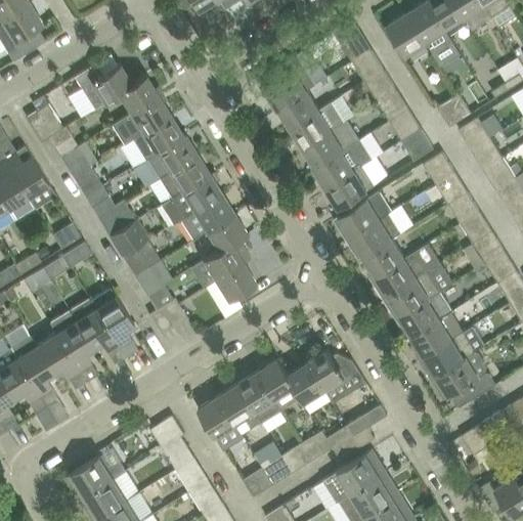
[(0,22),(1,22),(30,4),(26,0),(0,0),(0,22)]
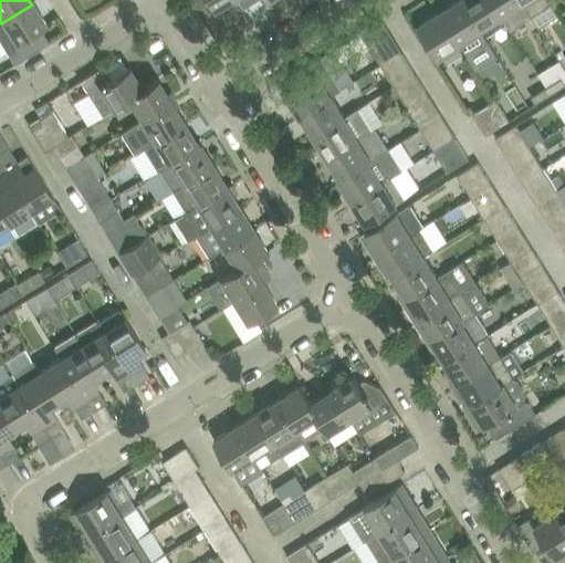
[(233,0),(188,0),(194,9),(199,10),(208,6),(212,13),(233,0)]
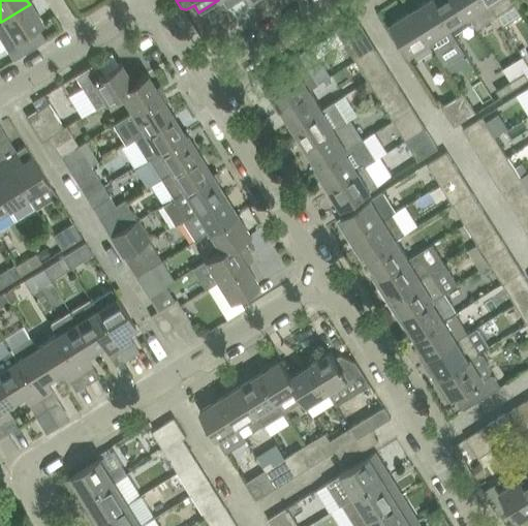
[(458,0),(432,0),(431,1),(448,30),(468,18),(469,20),(470,19),(458,0)]
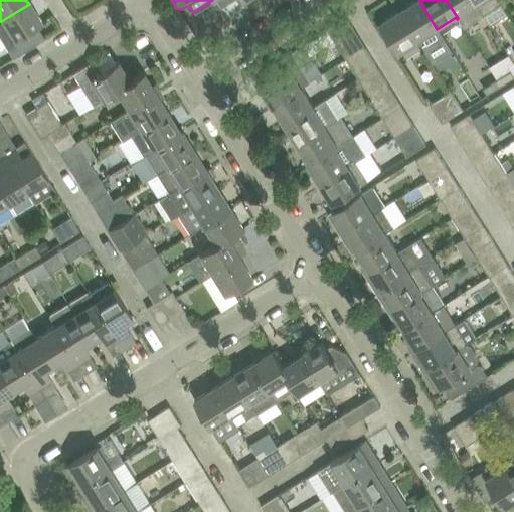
[(446,0),(458,18),(463,27),(465,29),(484,17),(483,15),(473,0),(446,0)]
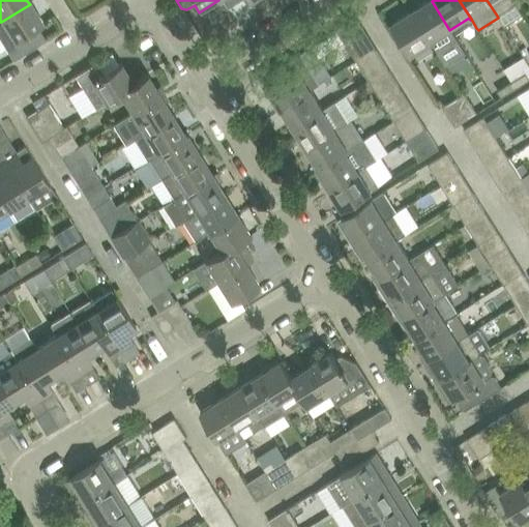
[(487,0),(497,16),(517,3),(515,0),(487,0)]
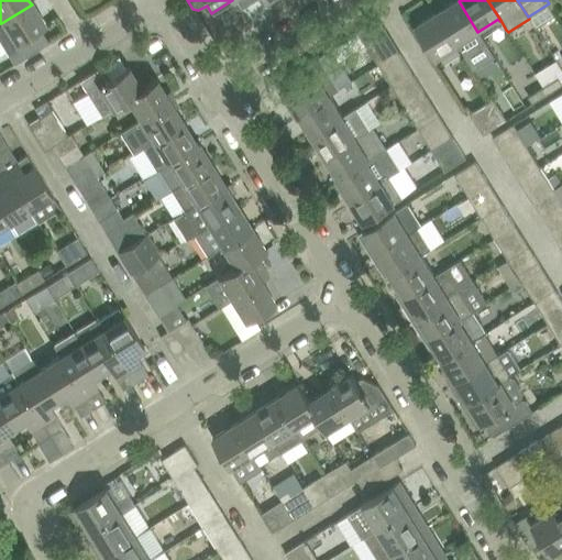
[(459,1),(438,14),(458,47),(464,57),(473,72),(494,58),(485,44),(484,41),(477,32),(459,1)]
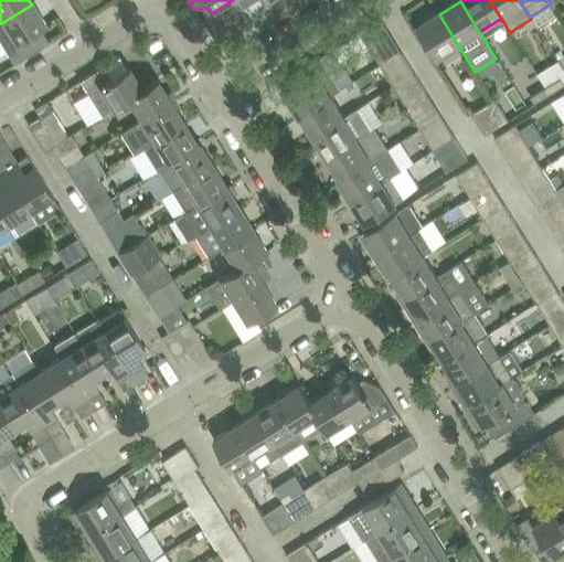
[(1,23),(0,23),(0,46),(11,63),(13,67),(49,45),(39,31),(45,27),(32,4),(1,23)]
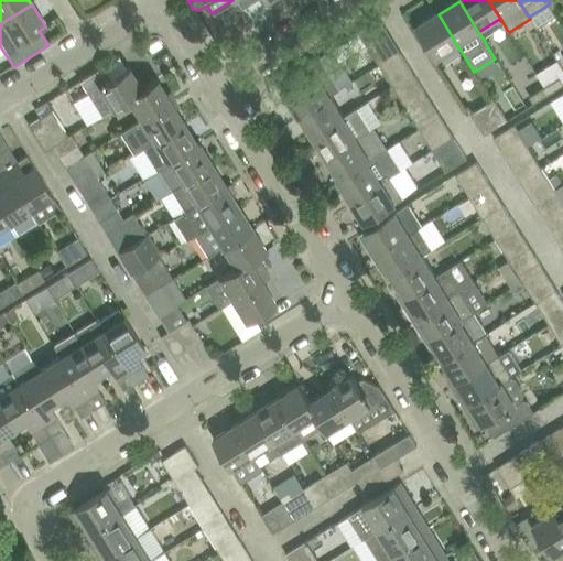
[(458,47),(439,14),(417,28),(436,61),(458,47)]
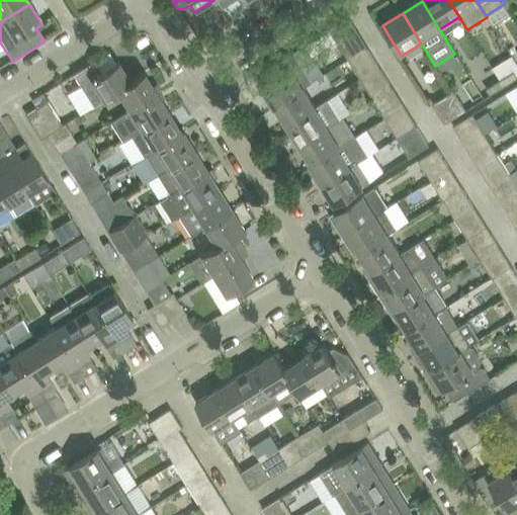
[(336,41),(348,62),(367,50),(355,29),(336,41)]
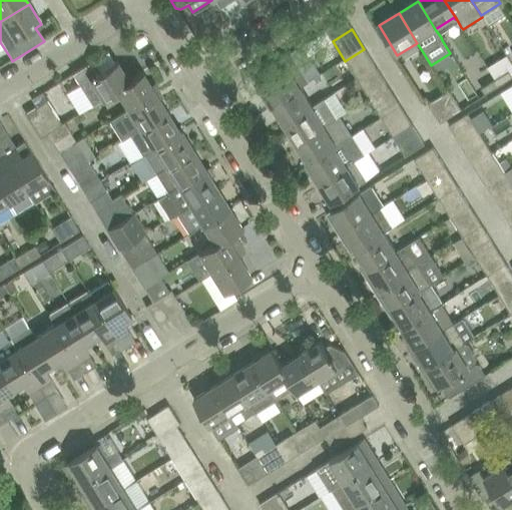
[(278,75),(259,87),(271,107),(301,88),(309,83),(321,76),(303,46),(291,53),(272,65),(278,75)]
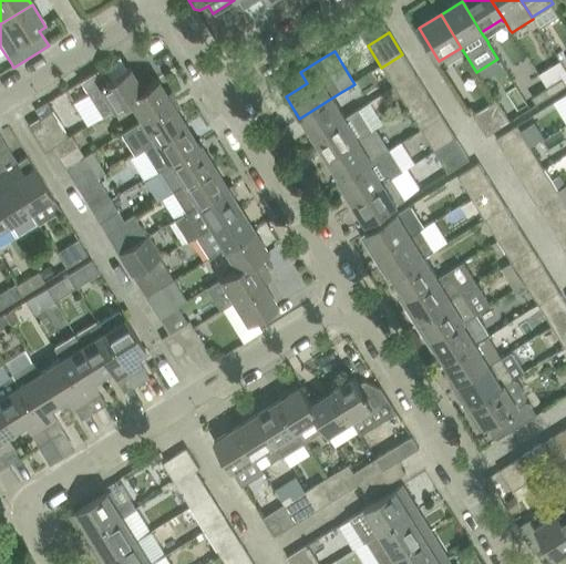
[(381,68),(394,89),(415,75),(402,54),(381,68)]
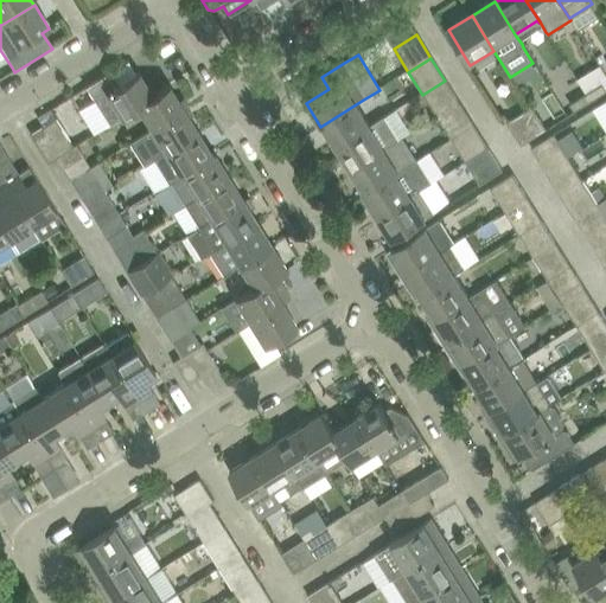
[(605,77),(599,68),(576,82),(586,96),(591,104),(605,94),(605,77)]
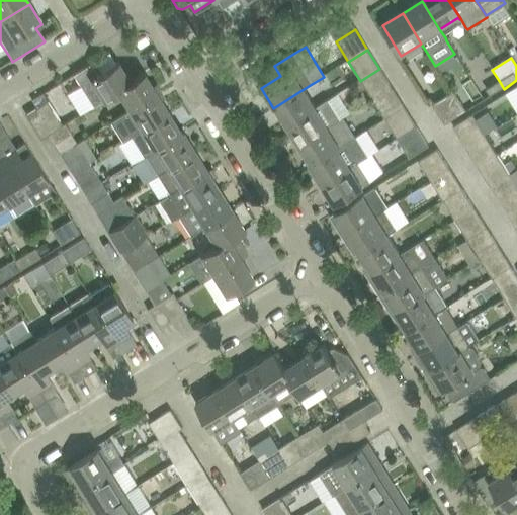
[(92,65),(74,76),(84,93),(93,107),(131,84),(131,83),(128,81),(118,64),(101,74),(94,63),(92,65)]
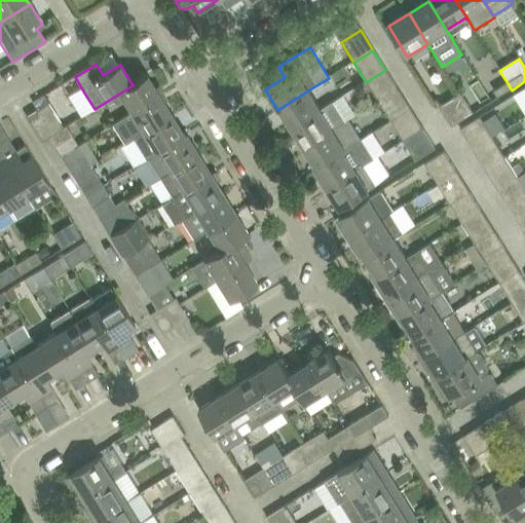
[(366,82),(378,102),(398,89),(385,70),(366,82)]
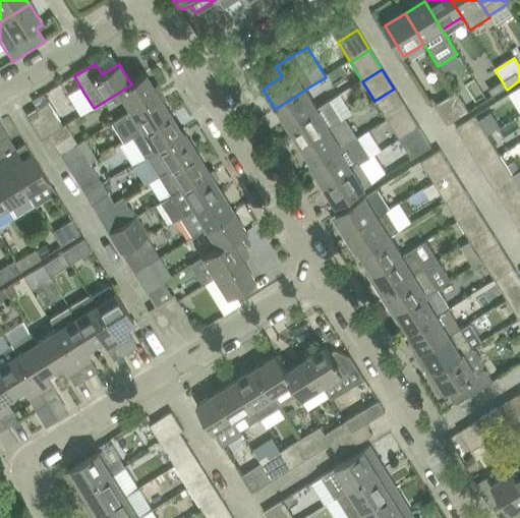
[(118,95),(129,113),(158,96),(146,75),(131,84),(94,108),(95,109),(118,95)]
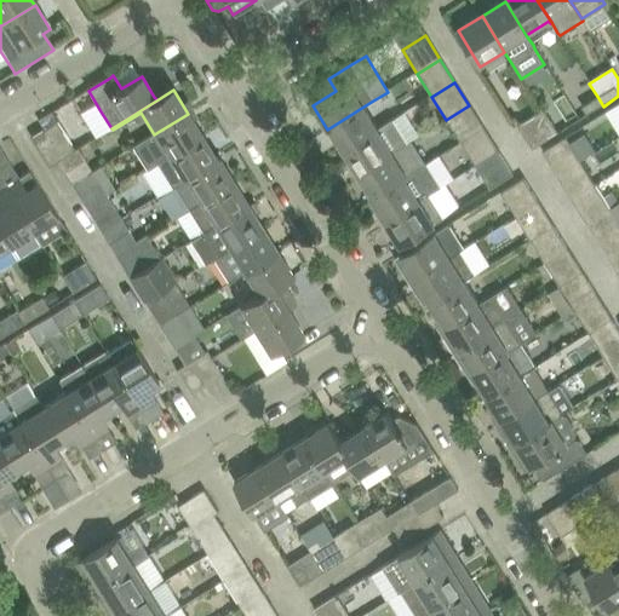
[(586,116),(603,107),(599,98),(582,109),(586,116)]
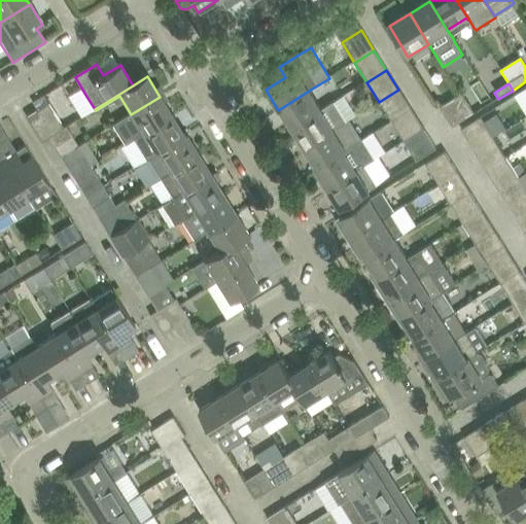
[(379,102),(391,123),(411,110),(398,90),(379,102)]
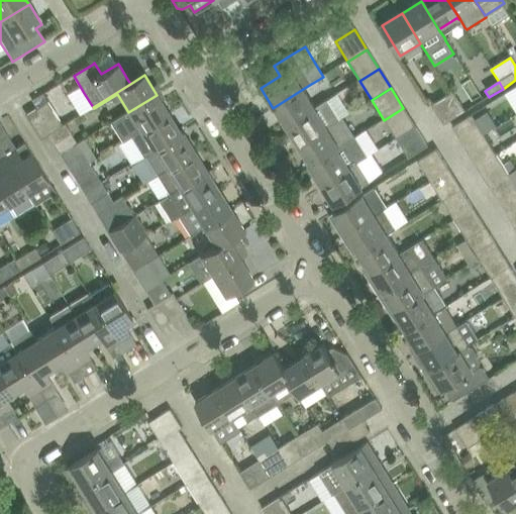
[(303,89),(273,108),(274,109),(275,108),(287,126),(315,109),(303,89)]
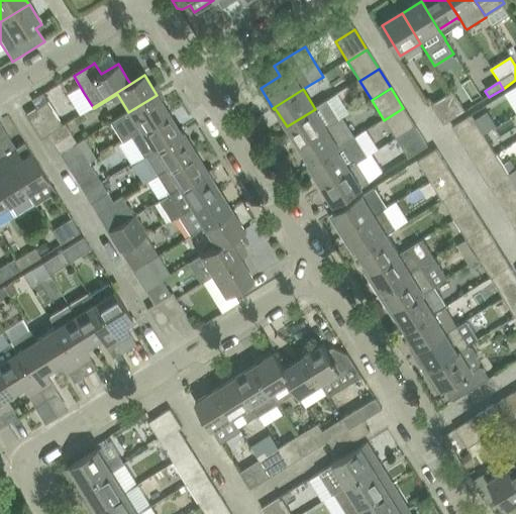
[(431,106),(437,116),(459,102),(453,93),(431,106)]
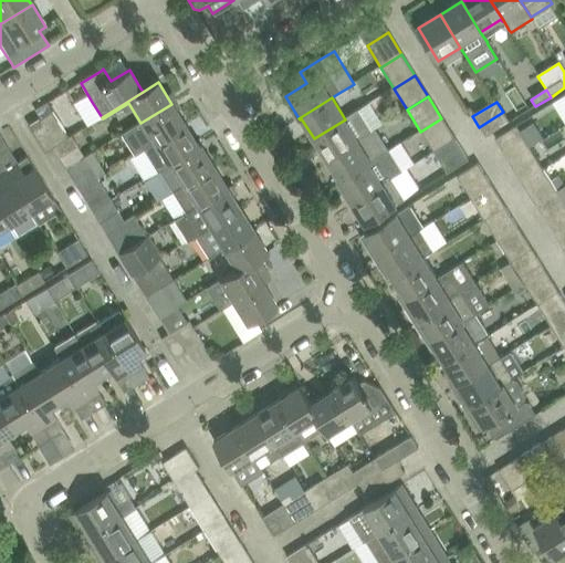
[(131,129),(144,150),(185,125),(171,104),(140,123),(131,129)]
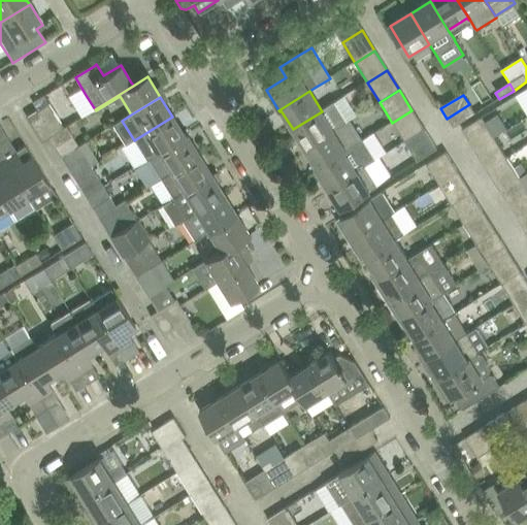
[(293,129),(305,150),(344,125),(332,104),(322,111),(293,129)]
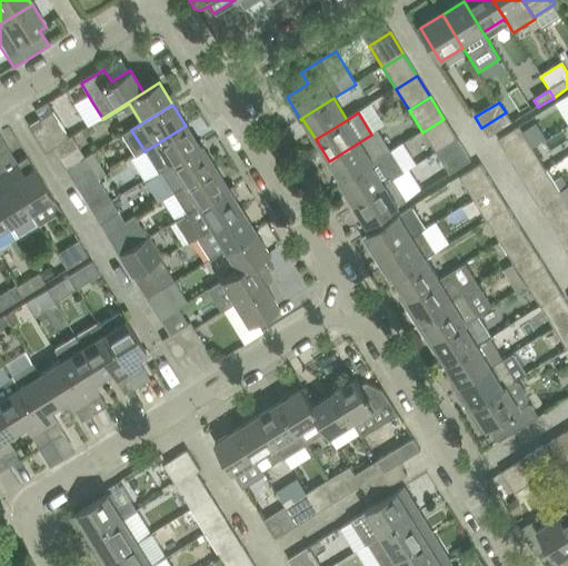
[(488,138),(494,136),(512,123),(506,112),(481,128),(488,138)]
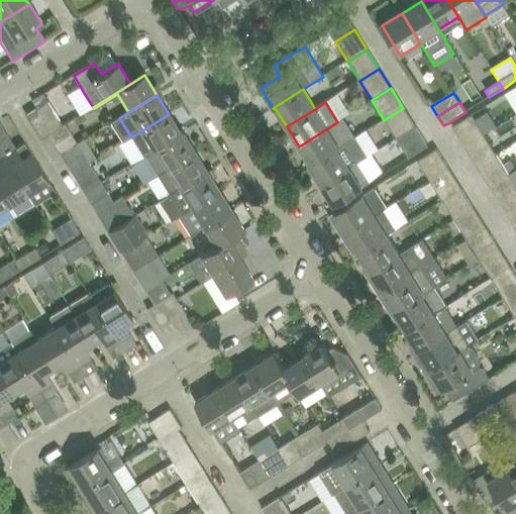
[(64,126),(64,125),(61,127),(46,103),(24,117),(39,140),(46,136),(64,126)]
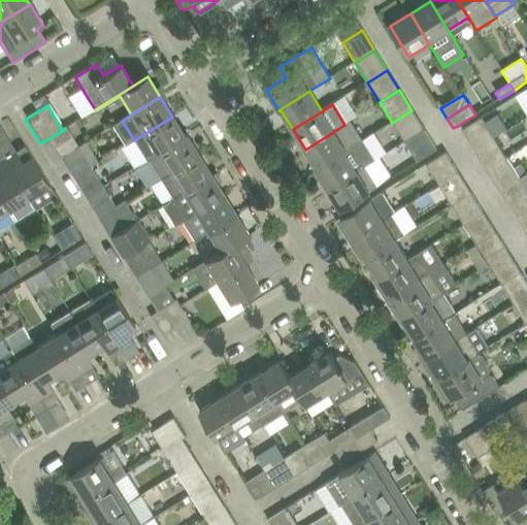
[(392,123),(404,142),(424,130),(412,110),(392,123)]
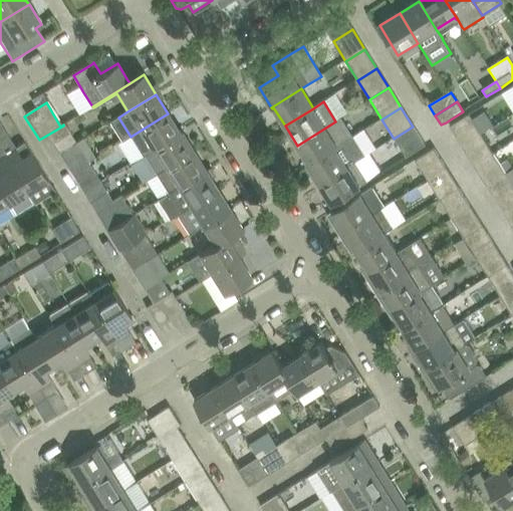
[(131,137),(143,157),(180,133),(179,133),(168,113),(131,137)]
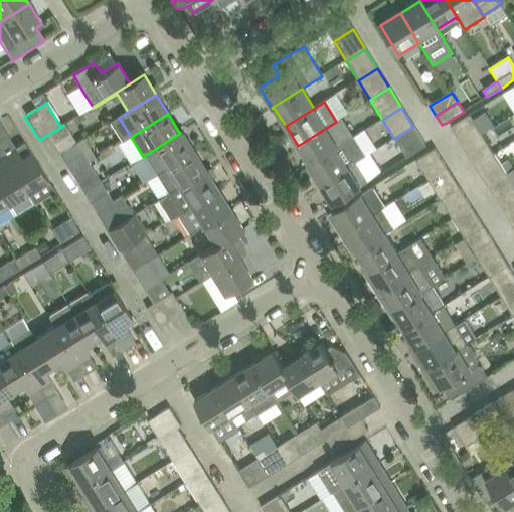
[(451,128),(463,148),(482,135),(470,116),(451,128)]
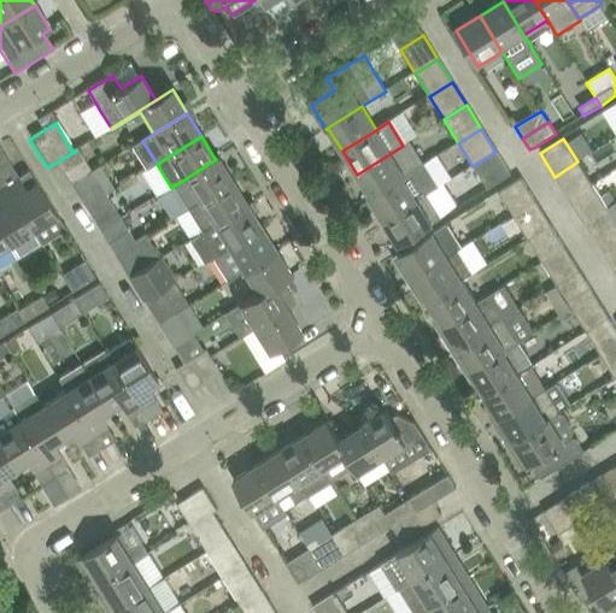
[(423,165),(409,142),(403,146),(357,175),(370,196),(369,198),(369,199),(423,165)]
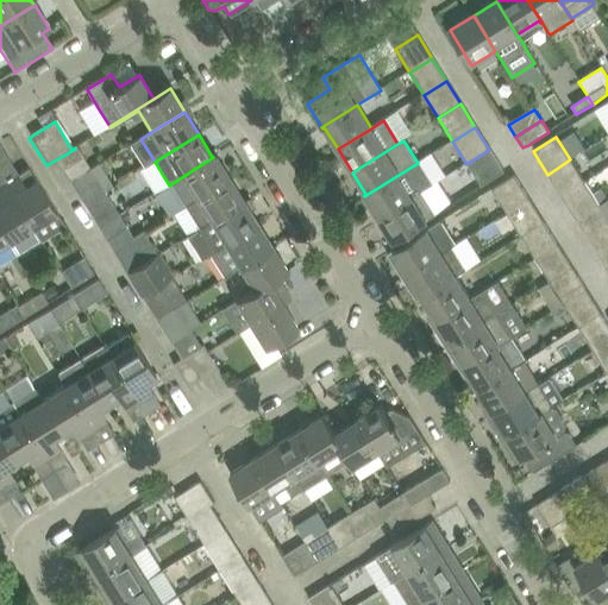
[(62,171),(81,159),(75,149),(55,161),(62,171)]
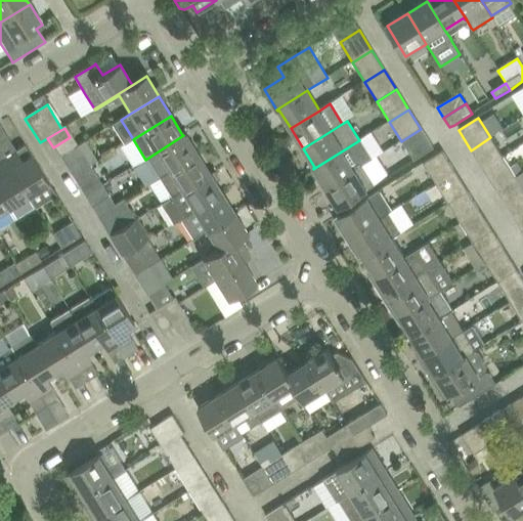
[(421,129),(401,141),(413,162),(434,149),(421,129)]
